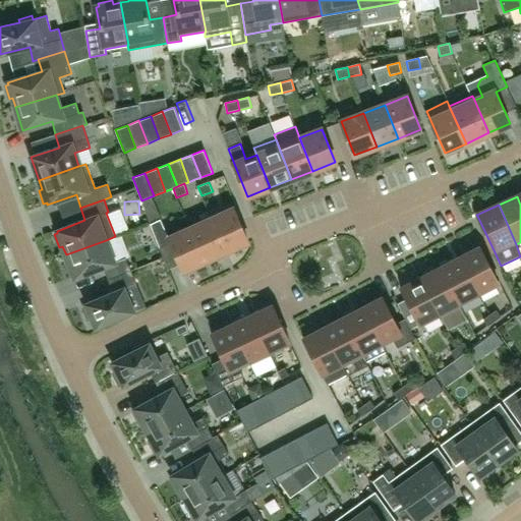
[(212,219),(226,251),(248,241),(233,209),(212,219)]
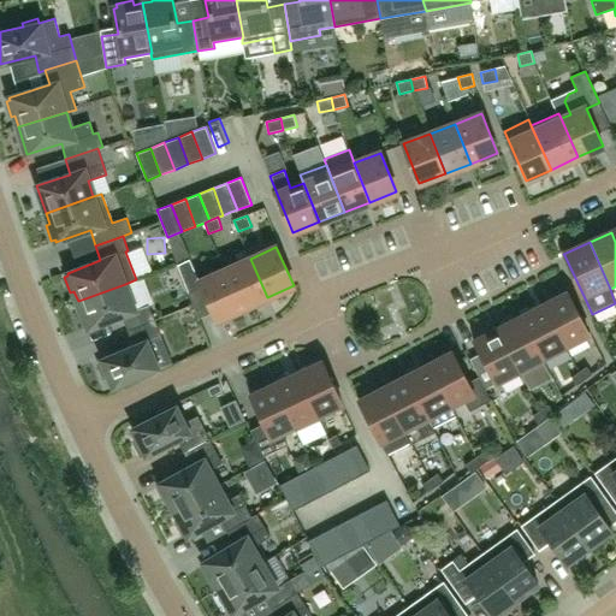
[(242,308),(225,270),(200,282),(189,259),(177,265),(188,292),(202,288),(217,320),(242,308)]
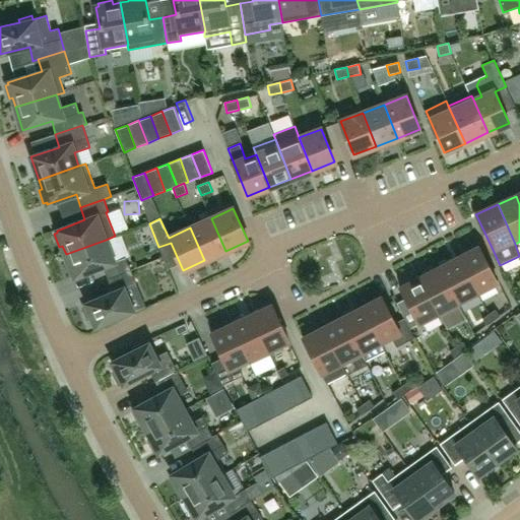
[(225,251),(211,218),(190,228),(204,260),(225,251)]
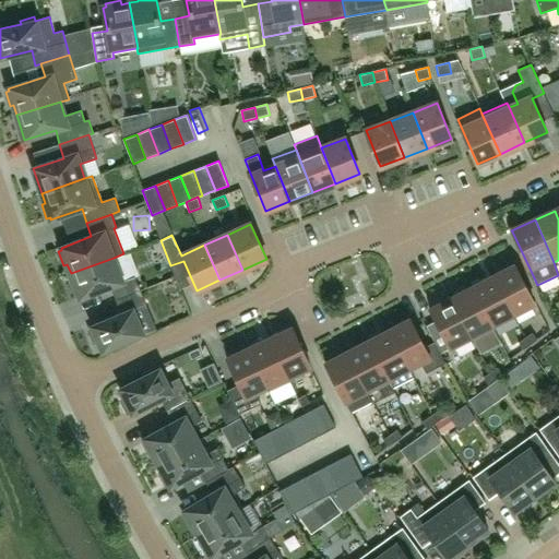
[(110,287),(116,300),(140,290),(135,277),(122,282),(114,258),(71,273),(74,282),(70,283),(75,297),(79,296),(80,298),(110,287)]
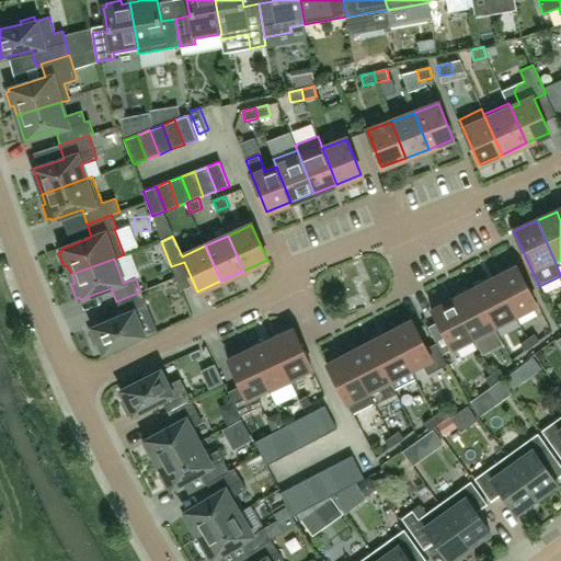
[(494,278),(514,316),(536,304),(517,267),(518,267),(517,266),(494,278)]
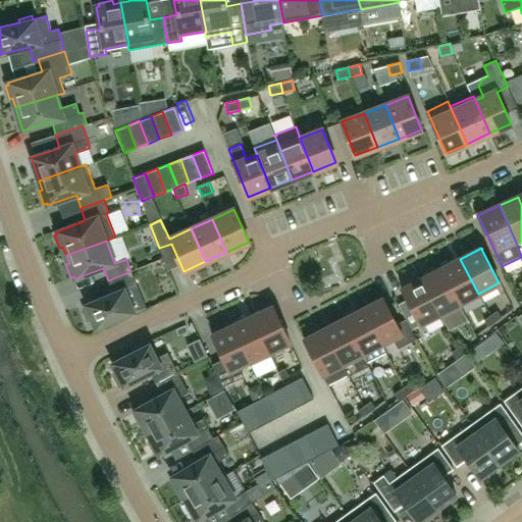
[(478,294),(460,259),(441,269),(460,303),(478,294)]
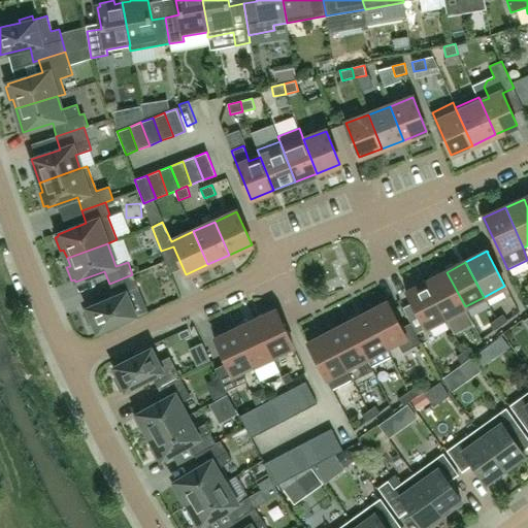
[(467,310),(465,306),(447,272),(427,282),(448,321),(467,310)]
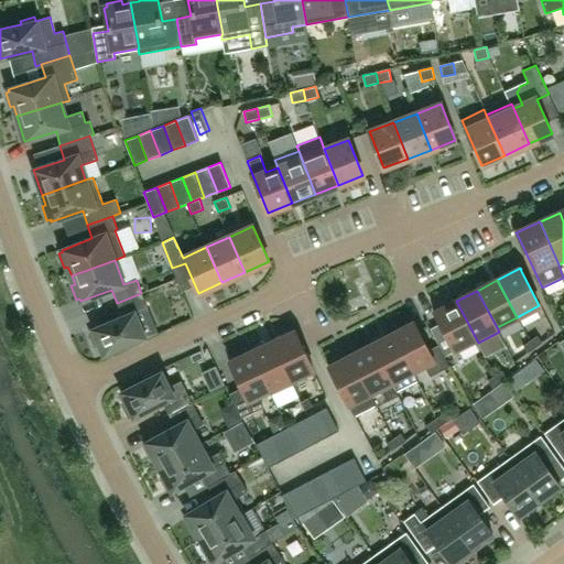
[(104,356),(129,345),(130,348),(147,340),(134,312),(147,306),(141,293),(117,303),(122,316),(91,329),(93,332),(89,333),(96,347),(99,346),(104,356)]
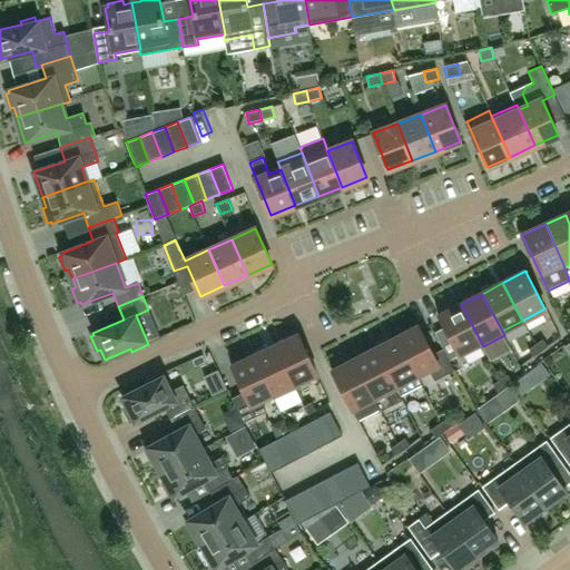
[(483,346),(461,304),(438,316),(439,317),(439,316),(461,359),(483,346)]
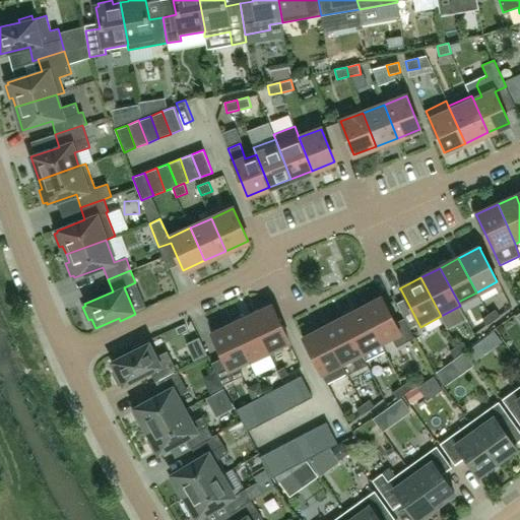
[(382,297),(362,308),(362,309),(380,342),(381,342),(391,336),(396,347),(414,338),(404,318),(395,323),(383,299),(382,297)]
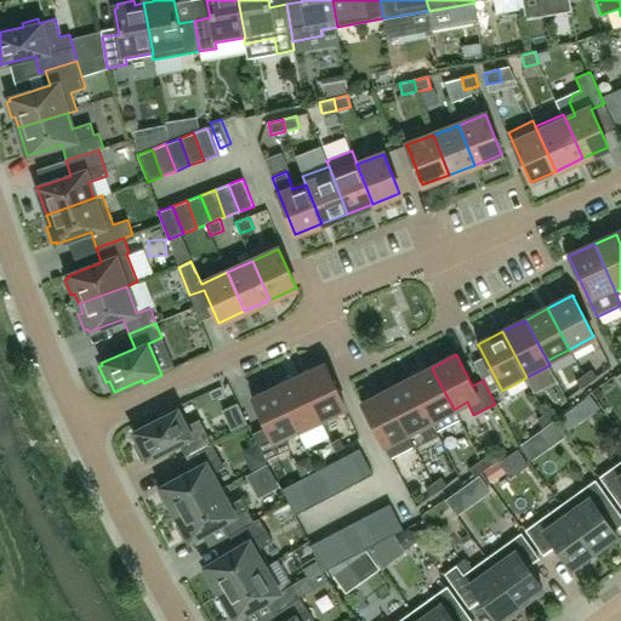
[(325,364),(300,376),(300,377),(301,376),(320,419),(322,417),(345,406),(326,366),(326,365),(325,364)]
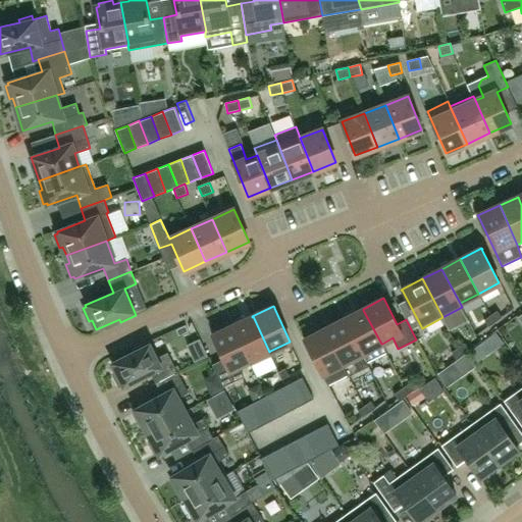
[(381,344),(363,310),(344,319),(362,354),(361,354),(365,363),(367,362),(386,352),(382,344),(381,344)]
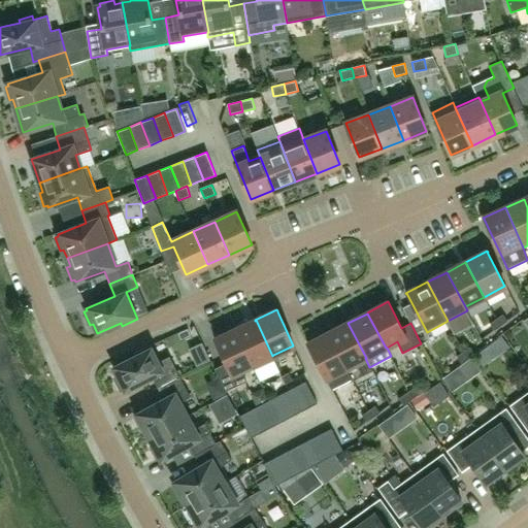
[(502,315),(496,319),(501,326),(507,321),(502,315)]
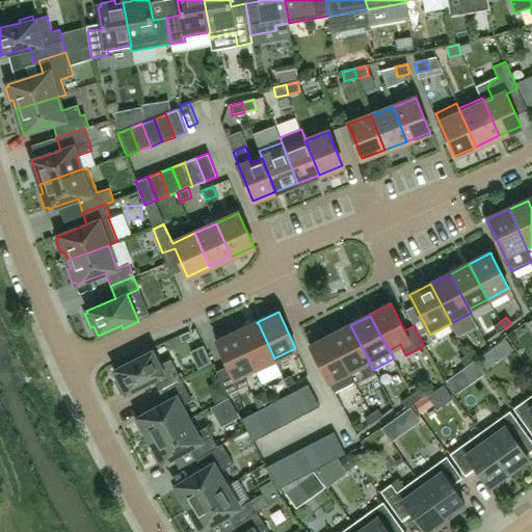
[(500,321),(494,326),(498,334),(505,328),(500,321)]
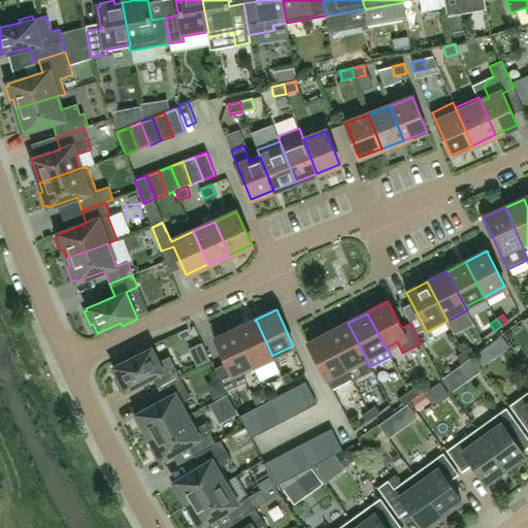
[(254,370),(275,360),(273,355),(272,356),(256,320),(255,321),(236,329),(252,365),(254,370)]
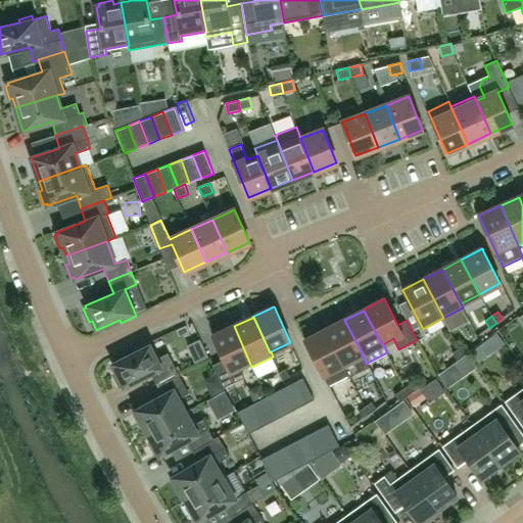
[(363,354),(344,320),(326,330),(348,375),(359,370),(360,372),(370,367),(368,363),(366,364),(362,354),(363,354)]
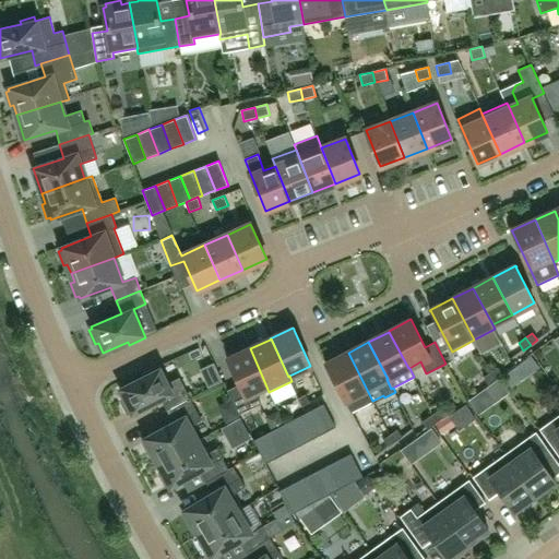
[(256,392),(266,387),(250,348),(227,359),(227,360),(228,360),(239,384),(227,390),(239,414),(261,404),(256,392)]
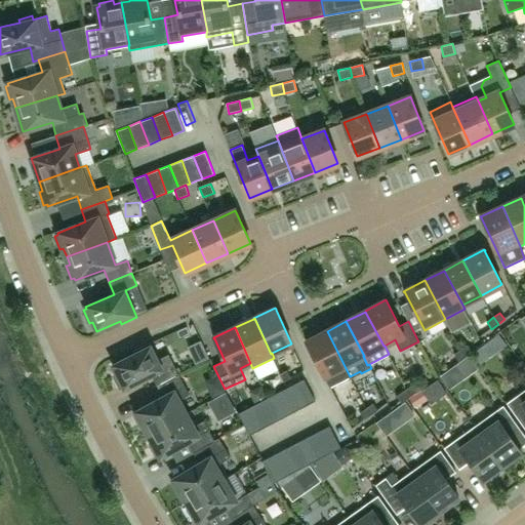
[(306,341),(306,342),(307,342),(329,388),(350,376),(327,331),(327,330),(306,341)]
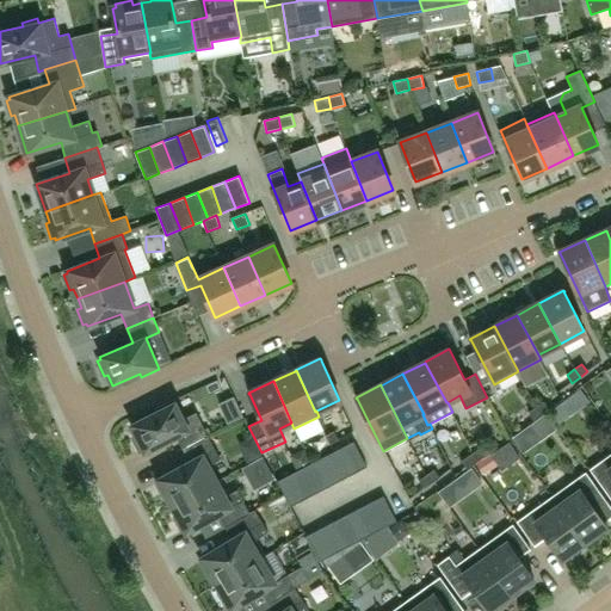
[(189,430),(173,400),(155,408),(158,412),(130,425),(135,436),(131,437),(140,452),(143,450),(144,452),(177,437),(183,450),(208,437),(202,424),(189,430)]
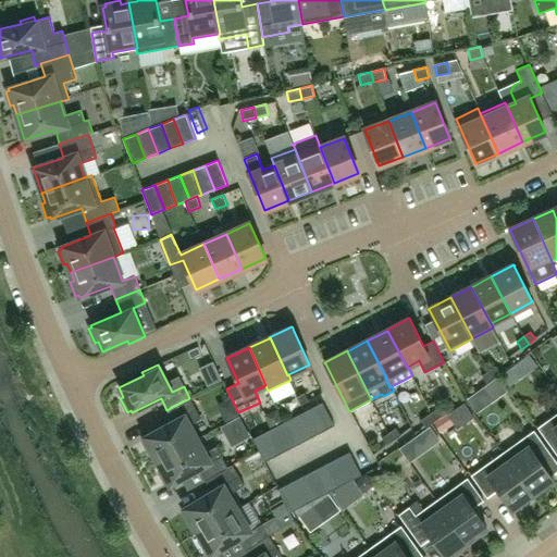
[(496,367),(489,371),(494,379),(500,373),(496,367)]
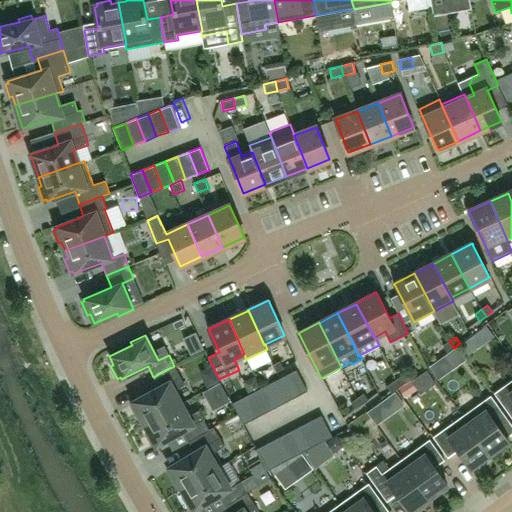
[(454,348),(449,341),(443,346),(447,352),(454,348)]
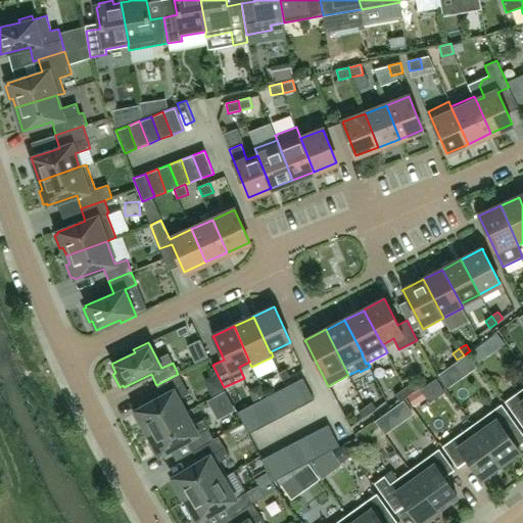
[(391,382),(399,376),(385,357),(377,363),(391,382)]
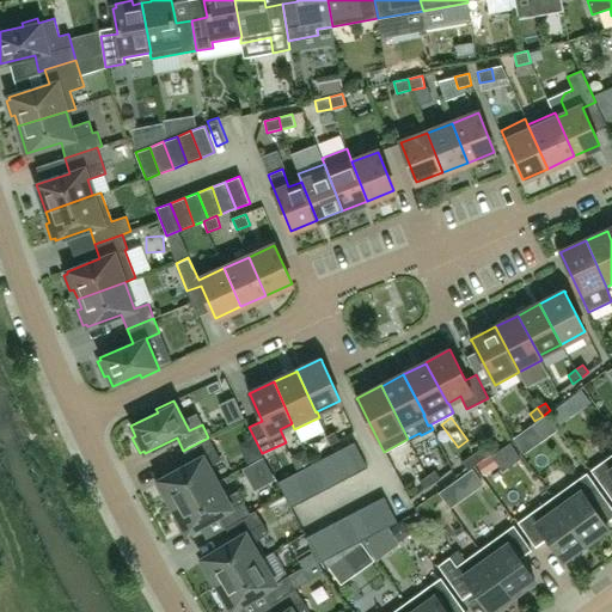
[(335,432),(326,436),(330,445),(340,441),(335,432)]
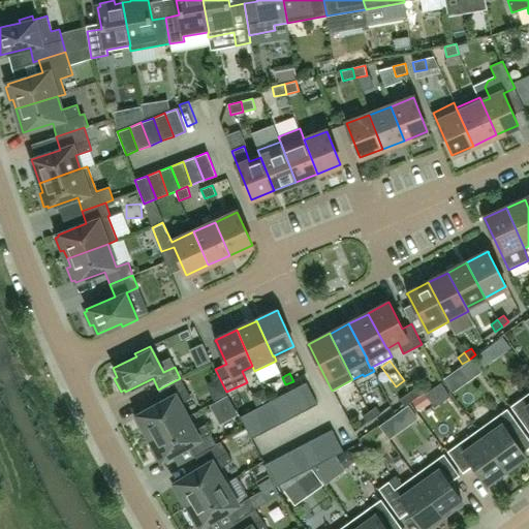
[(145,430),(149,438),(187,417),(180,404),(191,398),(180,378),(158,390),(164,401),(136,415),(138,417),(135,419),(142,432),(145,430)]
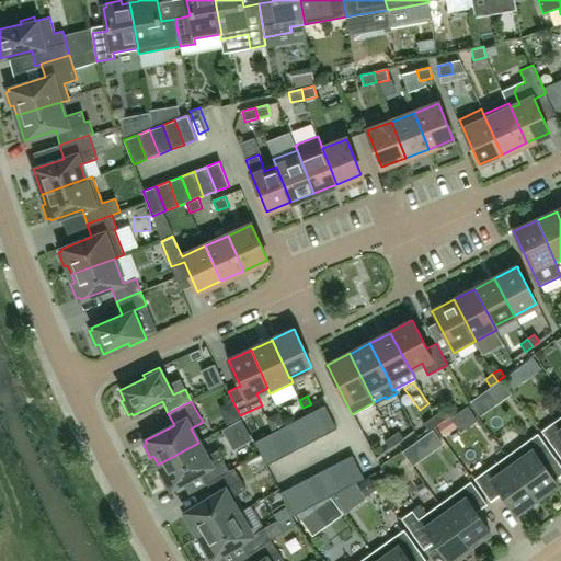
[(312,412),(325,435),(336,428),(324,405),(312,412)]
